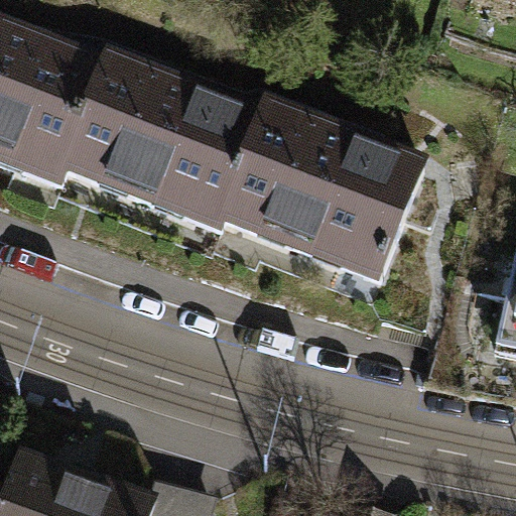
[(0,164),(57,187),(65,170),(103,75),(0,33),(0,164)]
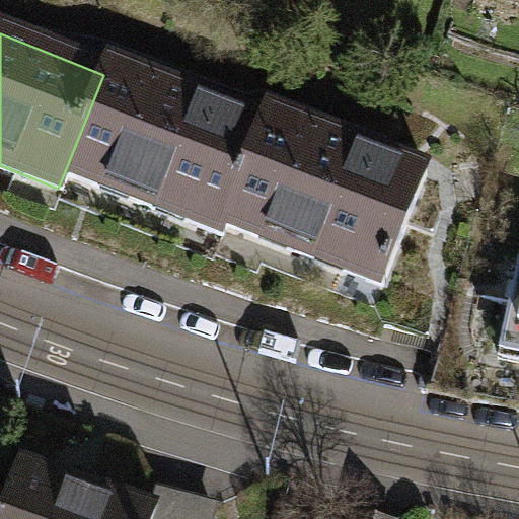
[(220,233),(224,221),(262,127),(107,66),(103,75),(65,171),(220,233)]
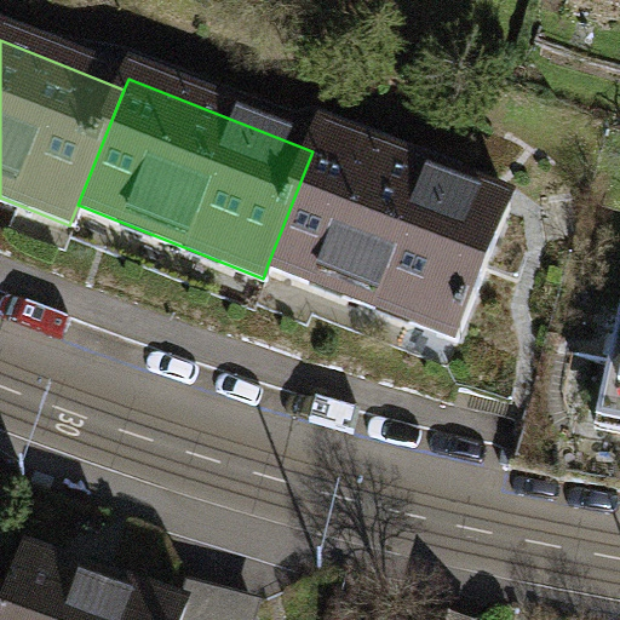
[(320,136),(313,151),(268,264),(452,338),(504,208),(320,136)]
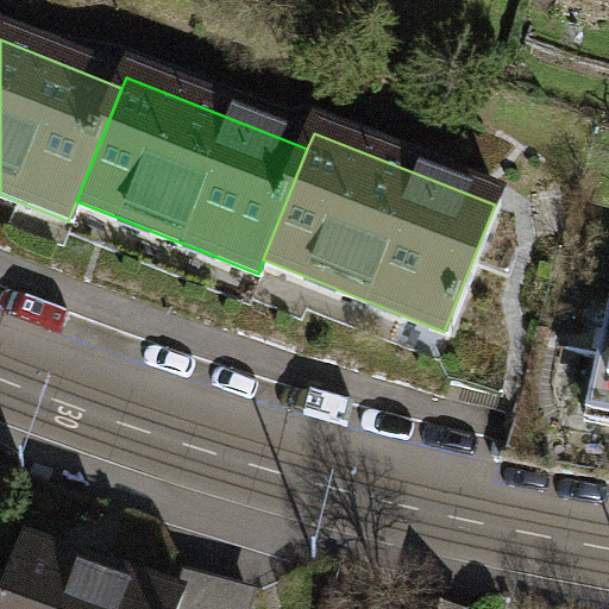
[(585,418),(608,421),(608,303),(585,418)]
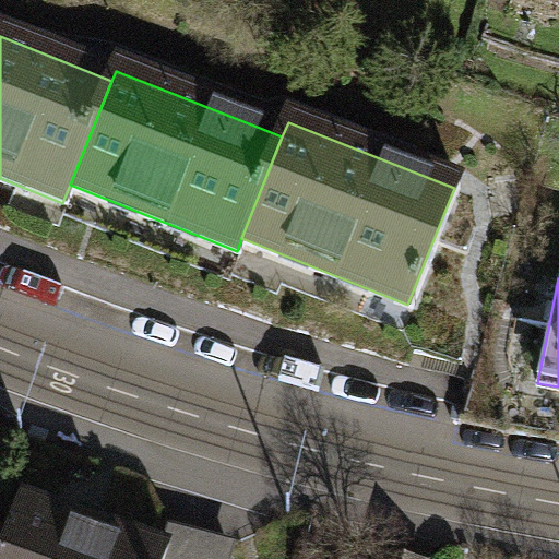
[(161,558),(165,547),(162,546),(98,525),(103,514),(82,507),(79,516),(20,497),(0,554),(0,558),(161,558)]
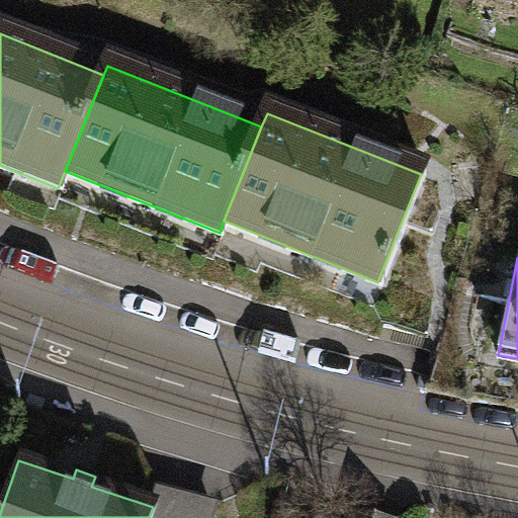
[(154,493),(150,506),(153,507),(149,517),(208,517),(211,508),(154,493)]
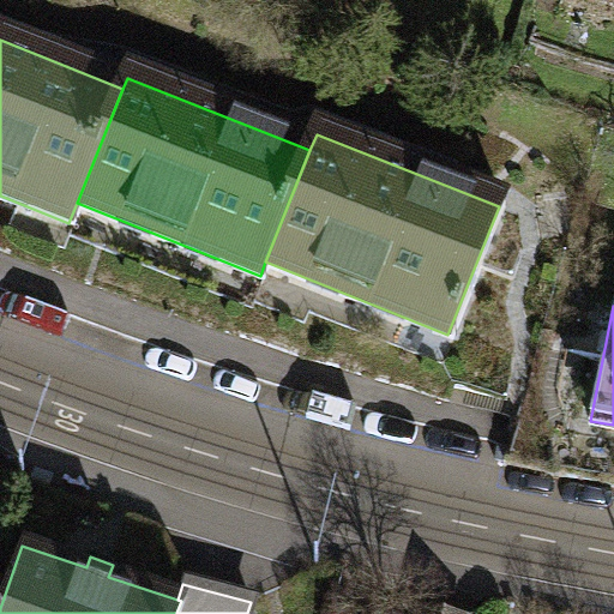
All buildings are outlined.
